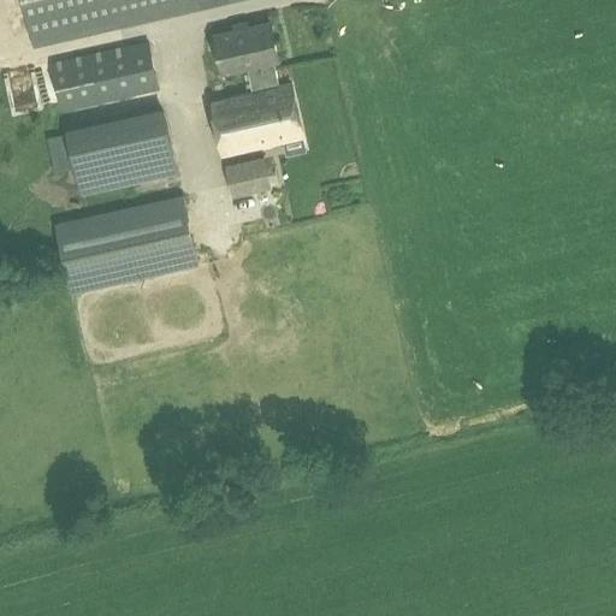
[(23,0),(34,48),(243,0),(23,0)]
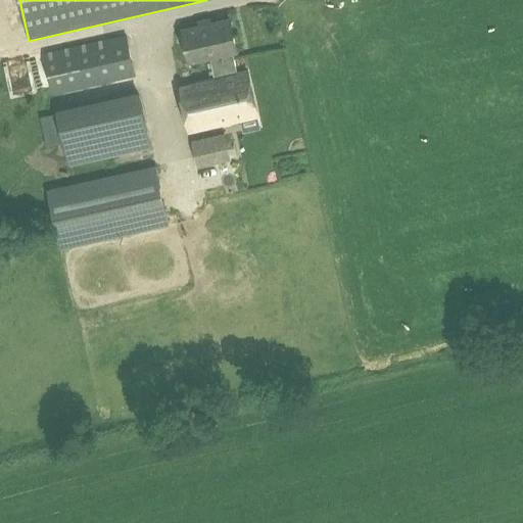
[(237,52),(231,19),(183,30),(190,62),(212,57),(217,79),(181,87),(190,130),(241,119),(243,131),(260,128),(248,72),(238,74),(233,53),(237,52)]
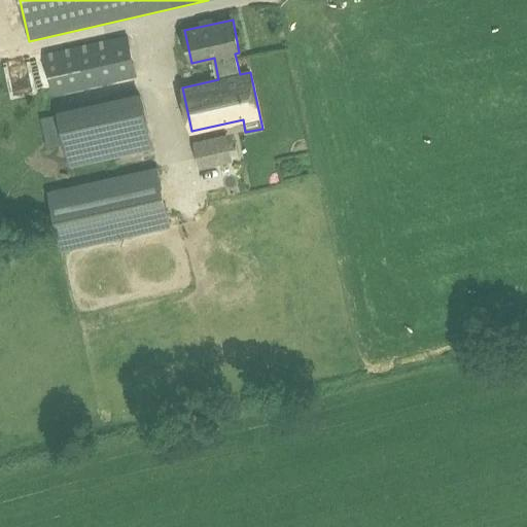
[(43,54),(53,96),(137,78),(128,34),(43,54)]
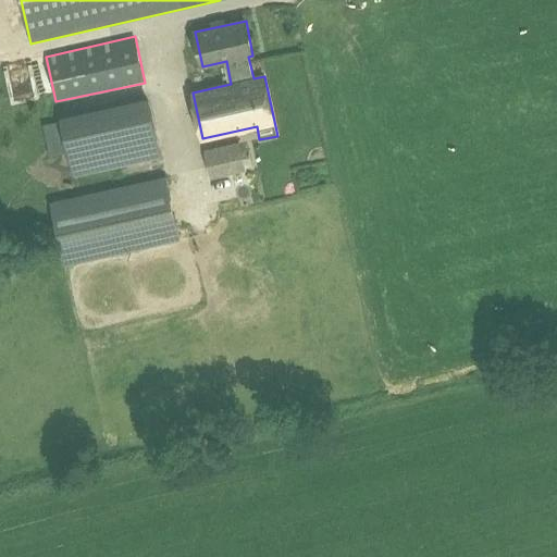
[(62,122),(45,125),(51,156),(69,152),(73,176),(163,156),(150,101),(62,121),(62,122)]
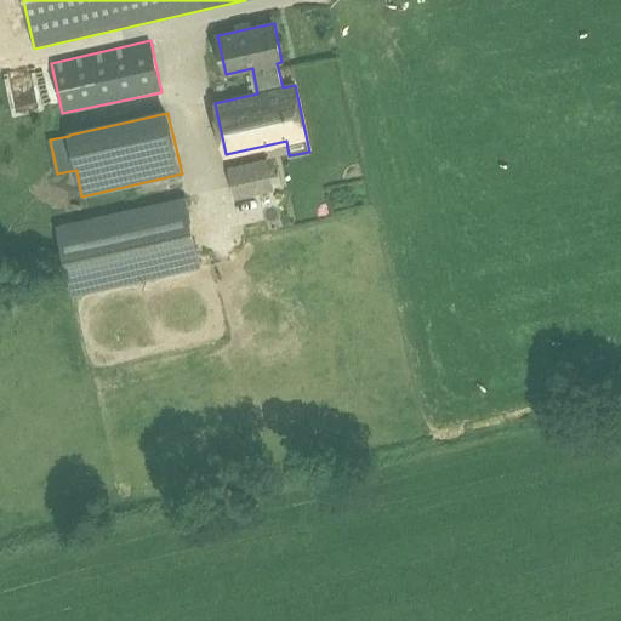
[(229,167),(235,198),(274,189),(267,159),(229,167)]
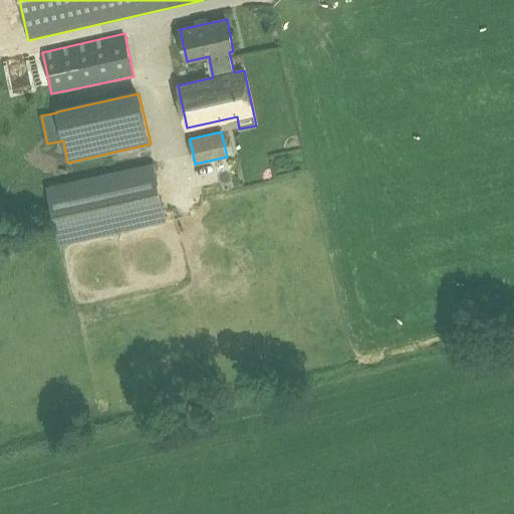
[(153,163),(45,187),(58,246),(166,222),(153,163)]
